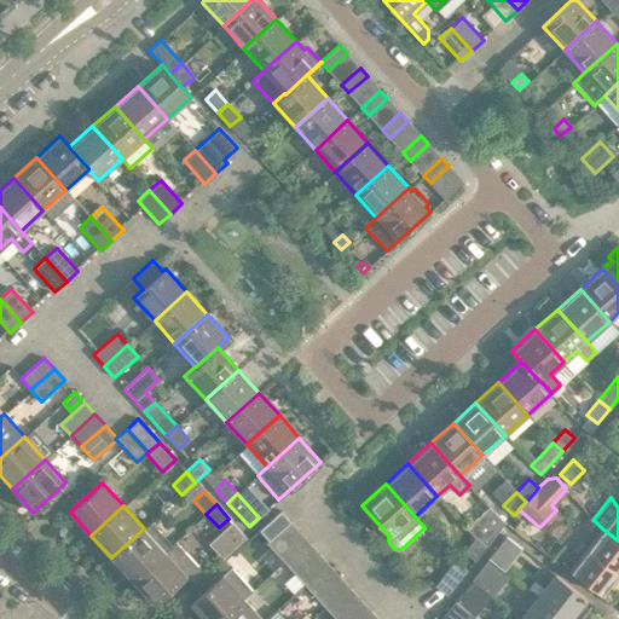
[(475,538),(485,545),(504,522),(489,507),(466,527),(475,538)]
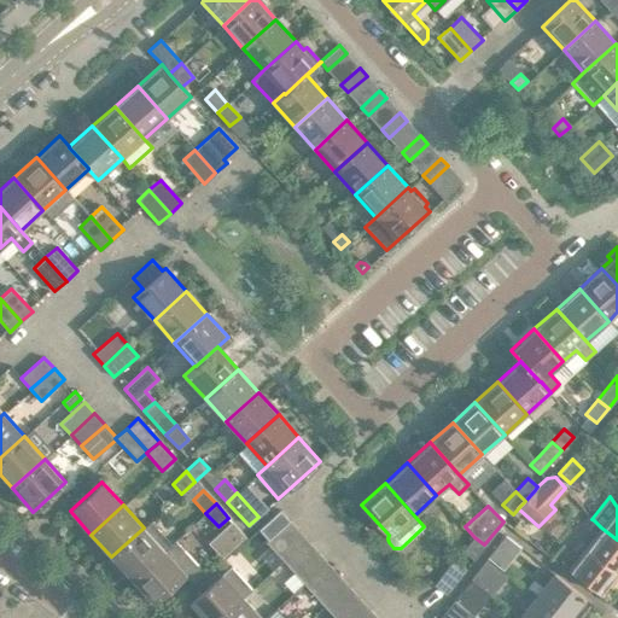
[(290,520),(280,509),(258,529),(268,540),(290,520)]
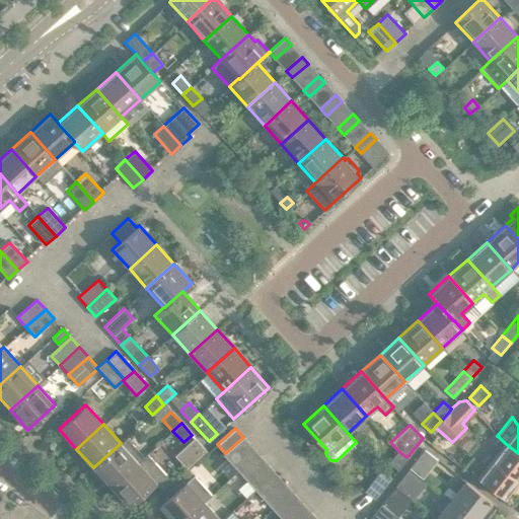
[(224,455),(232,464),(251,447),(243,437),(224,455)]
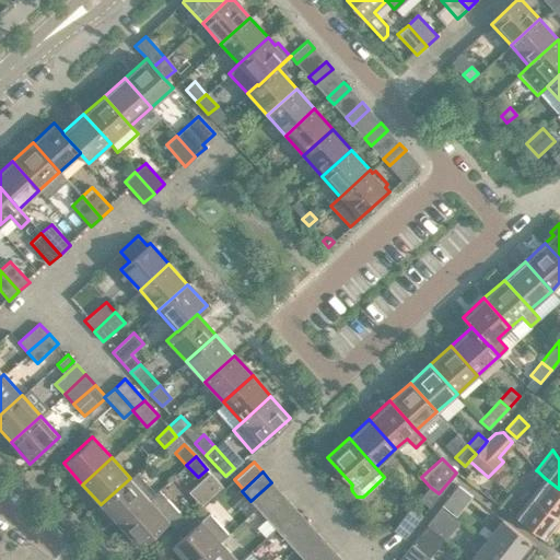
[(539,485),(531,496),(559,518),(559,489),(545,478),(538,471),(533,479),(539,485)]
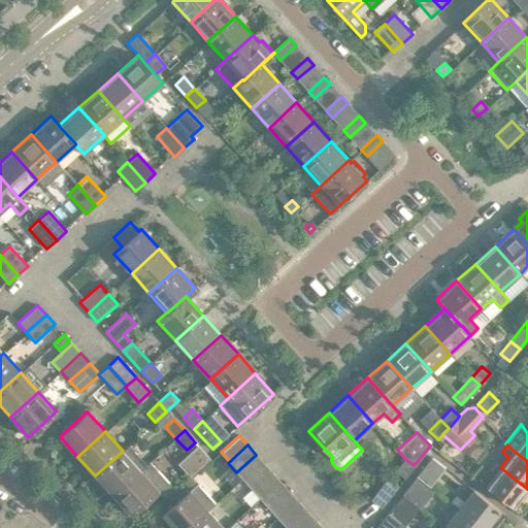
[(209,458),(198,446),(177,463),(189,475),(209,458)]
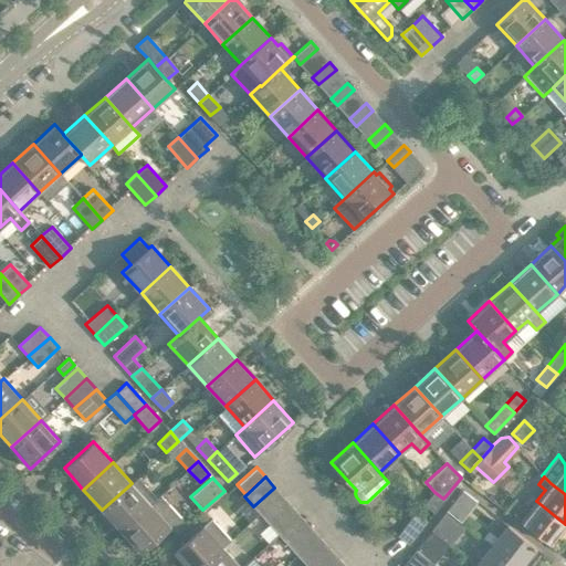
[(102,510),(121,531),(150,504),(132,483),(102,510)]
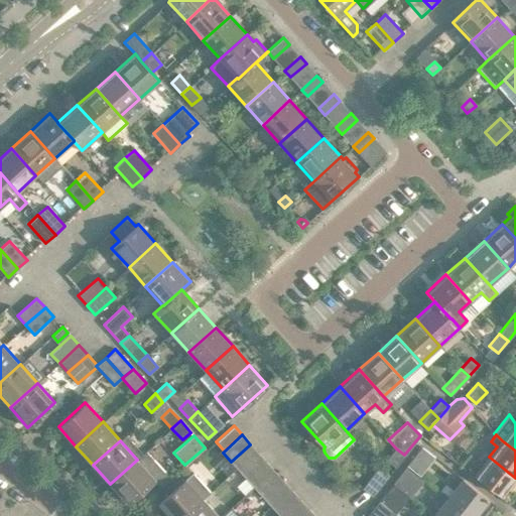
[(259,454),(250,444),(231,462),(239,471),(259,454)]
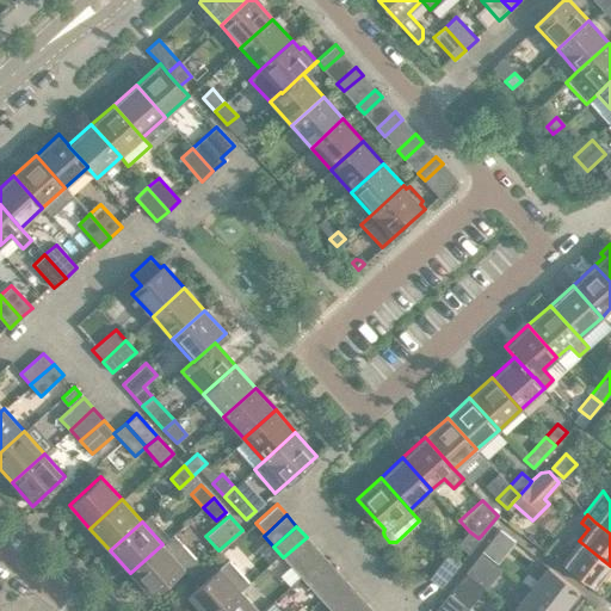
[(499,529),(494,536),(504,544),(508,548),(514,541),(499,529)]
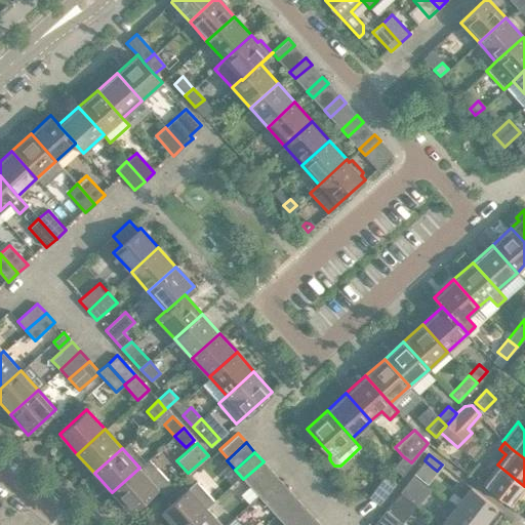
[(402,475),(411,462),(403,456),(393,468),(402,475)]
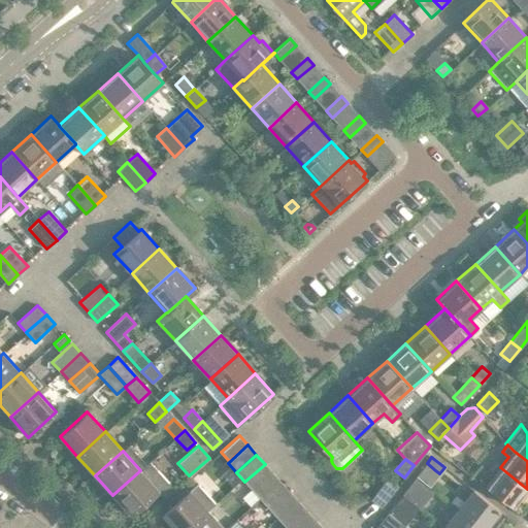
[(140,470),(112,495),(131,516),(159,490),(165,497),(174,489),(150,462),(140,470)]
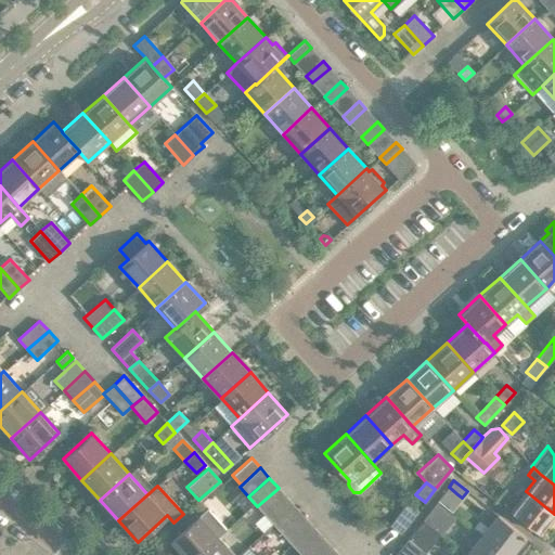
[(457,494),(449,487),(438,501),(447,507),(457,494)]
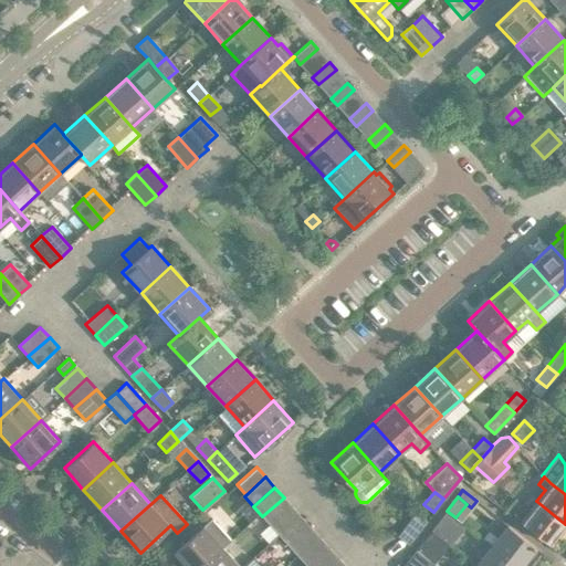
[(293,507),(284,498),(262,516),(272,527),(293,507)]
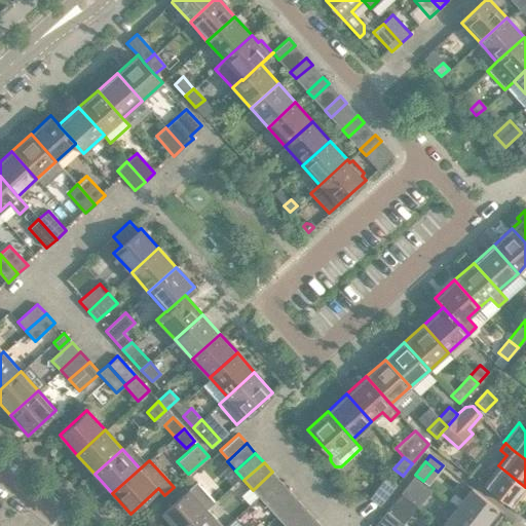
[(525,487),(498,465),(485,484),(512,505),(514,503),(517,503),(521,497),(520,495),(525,487)]
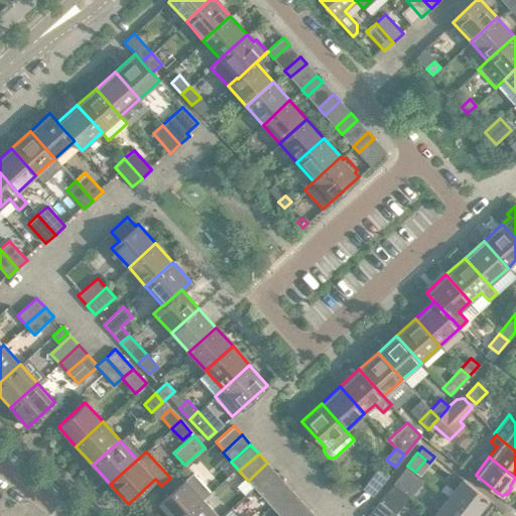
[(248,481),(254,487),(256,490),(276,472),(267,463),(248,481)]
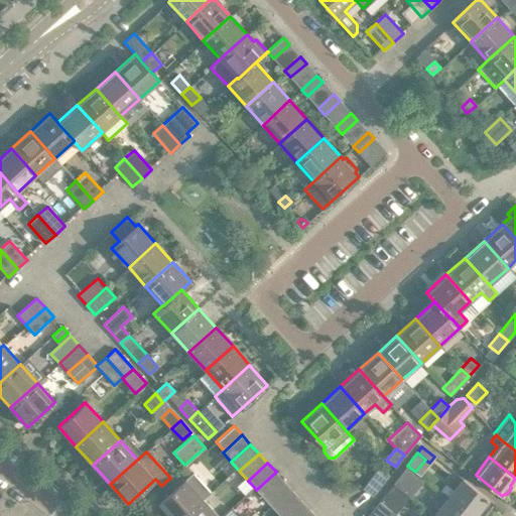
[(373,496),(389,475),(378,468),(362,488),(373,496)]
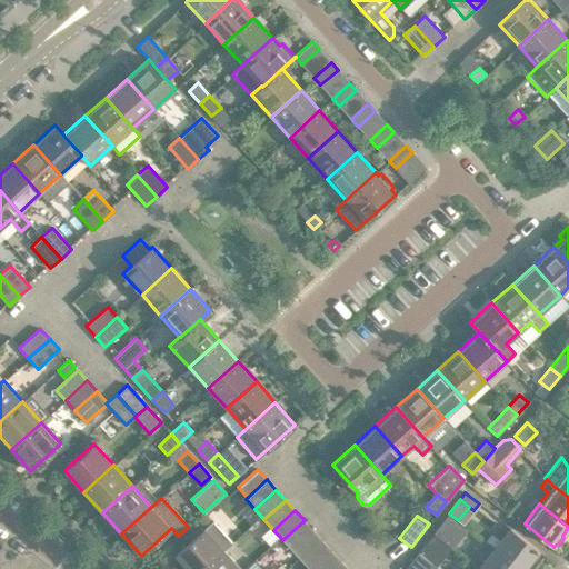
[(446,517),(433,533),(452,548),(465,532),(446,517)]
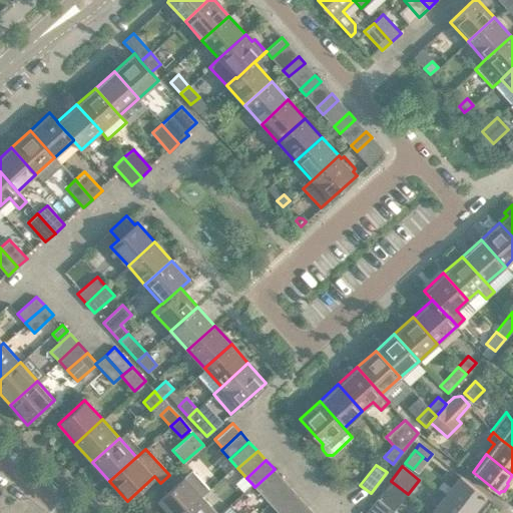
[(254,487),(263,496),(283,479),(275,469),(254,487)]
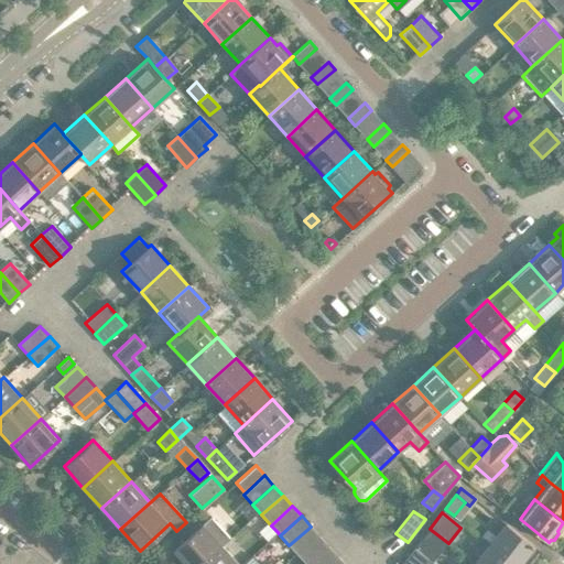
[(185,563),(199,563),(221,545),(203,523),(173,550),(185,563)]
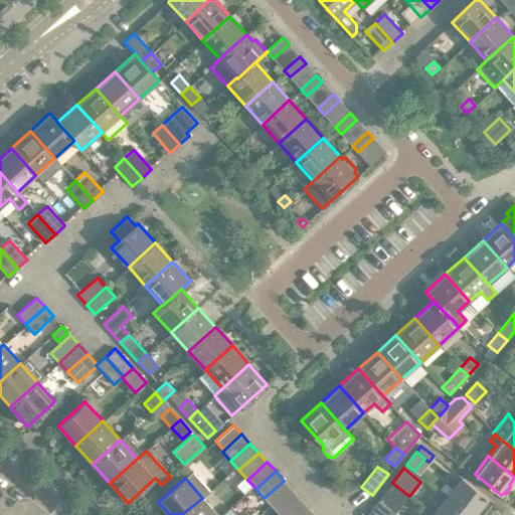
[(447,496),(472,514),(481,514),(492,501),(487,497),(462,478),(447,496)]
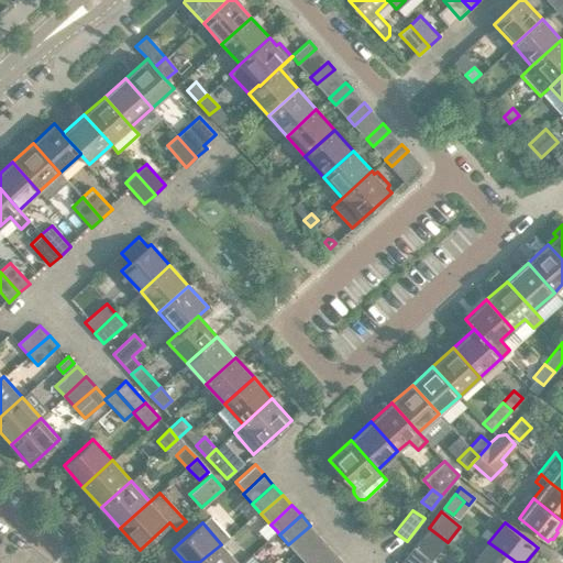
[(298,554),(319,536),(310,526),(288,544),(298,554)]
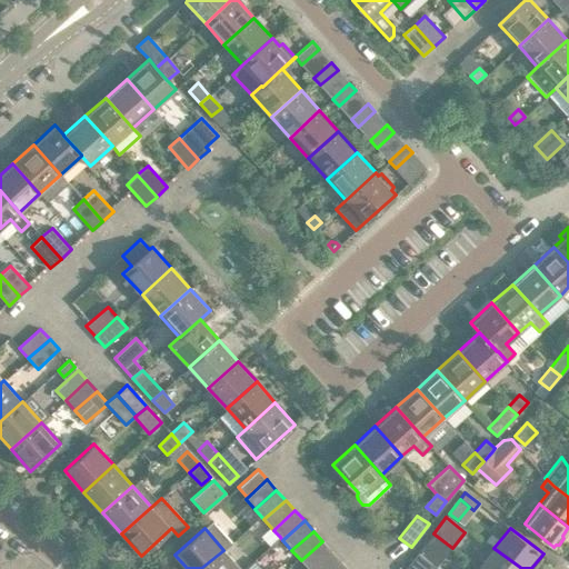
[(446,542),(442,540),(433,533),(418,552),(431,562),(446,542)]
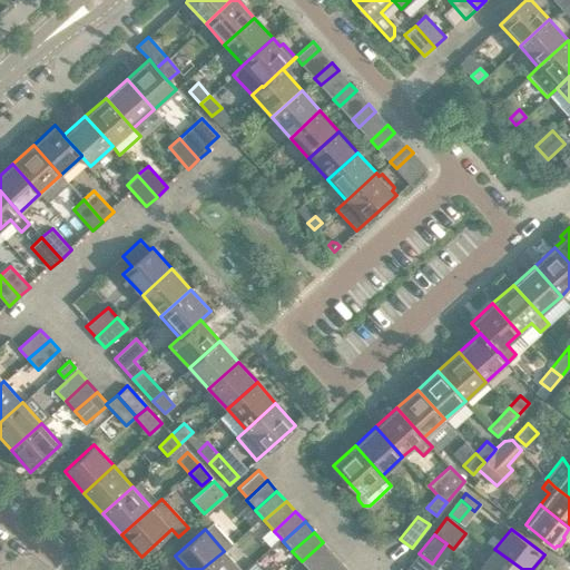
[(312,569),(333,552),(323,542),(302,561),(308,569),(312,569)]
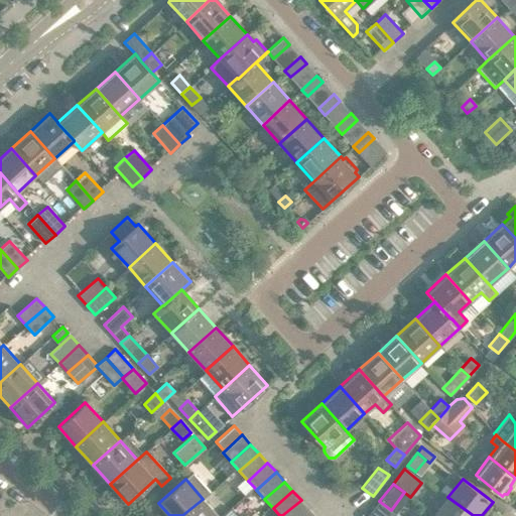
[(435,515),(473,515),(447,497),(434,514),(435,515)]
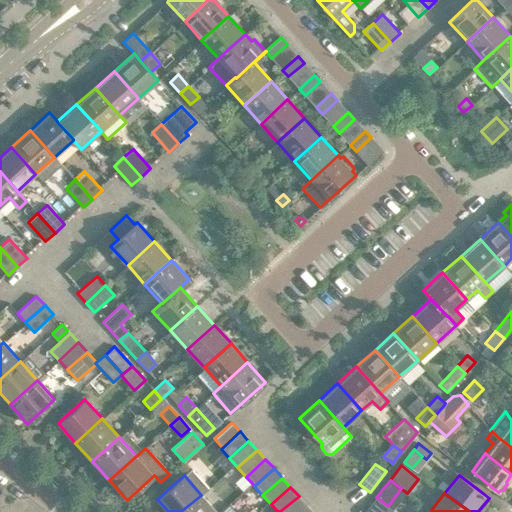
[(217,511),(201,495),(181,511),(217,511)]
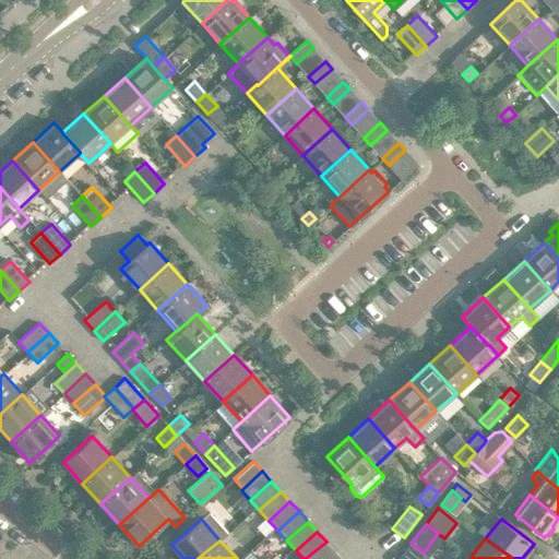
[(326,542),(306,558),(326,558),(335,551),(326,542)]
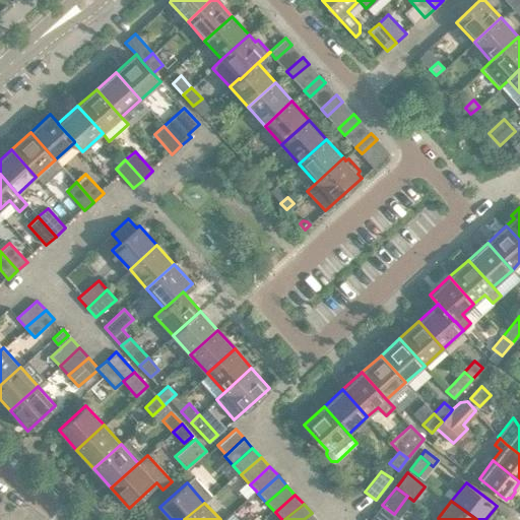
[(388,519),(394,514),(382,505),(370,519),(388,519)]
